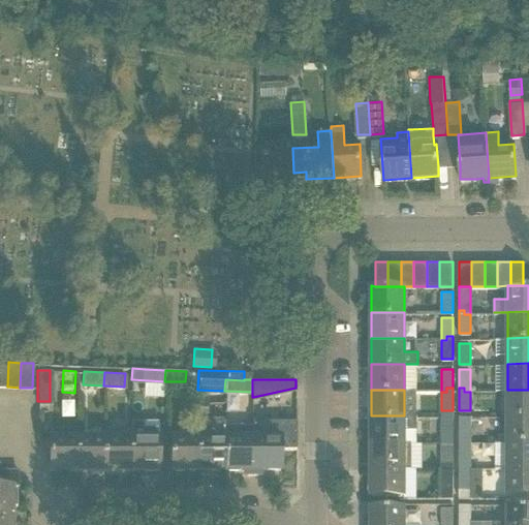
[(528,390),(507,390),(507,415),(528,415),(528,390)]
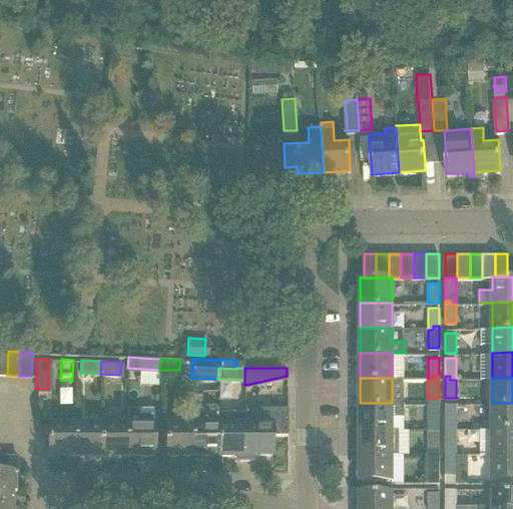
[(392,403),(360,403),(360,428),(392,428),(392,415),(404,415),(404,403),(392,403)]
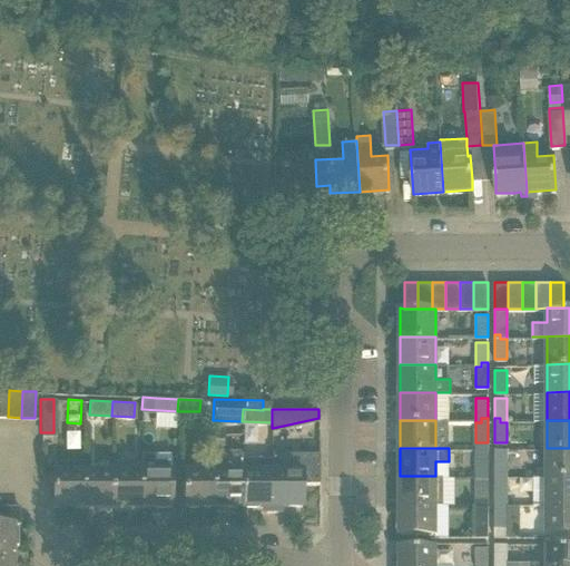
[(494,470),(494,476),(507,476),(507,448),(494,448),(494,470)]
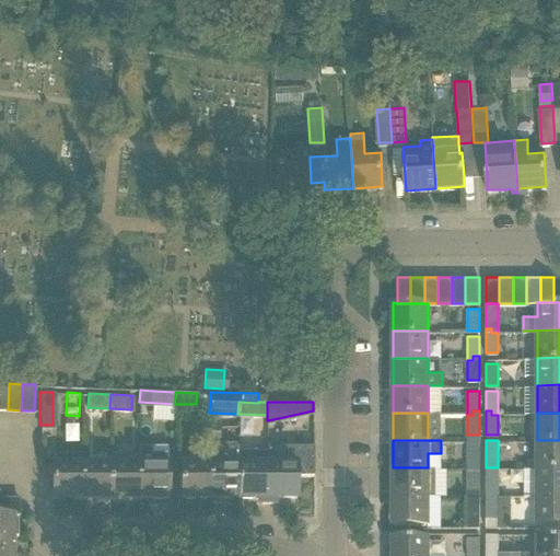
[(559,440),(537,440),(537,467),(559,467),(559,440)]
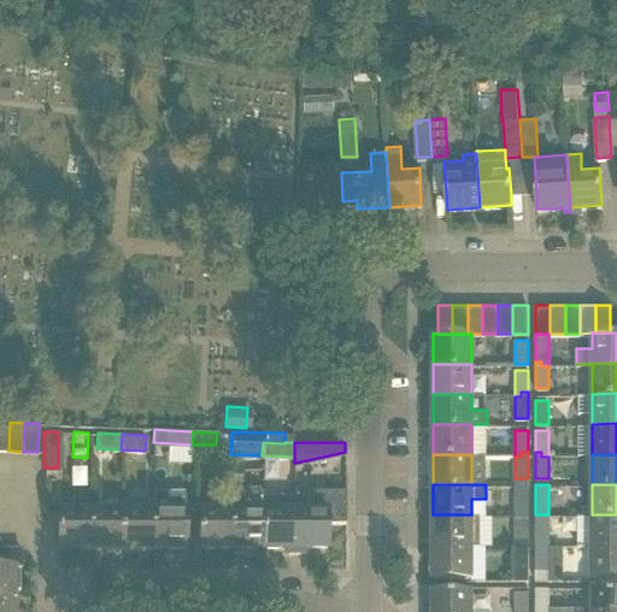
[(184,546),(184,496),(166,496),(166,489),(152,489),(152,508),(153,508),(153,546),(184,546)]
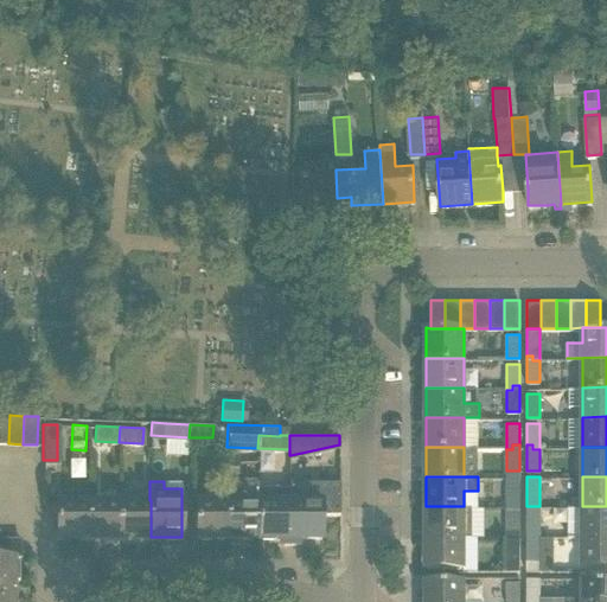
[(259,537),(259,500),(259,486),(259,481),(228,481),(227,500),(227,537),(228,537),(228,543),(234,543),(234,537),(259,537)]
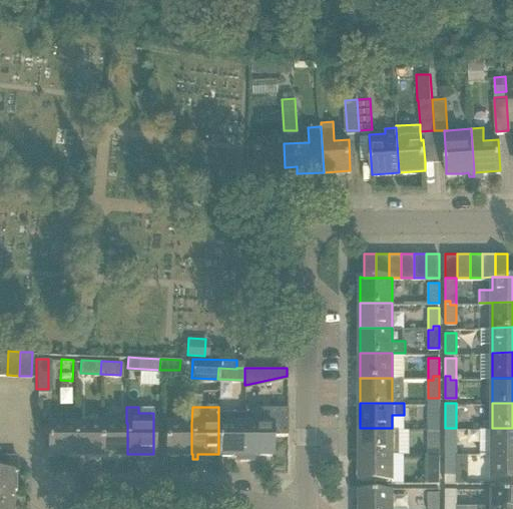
[(272,454),(272,434),(287,434),(287,407),(243,407),(243,411),(244,411),(244,423),(244,458),(248,458),(248,454),(272,454)]
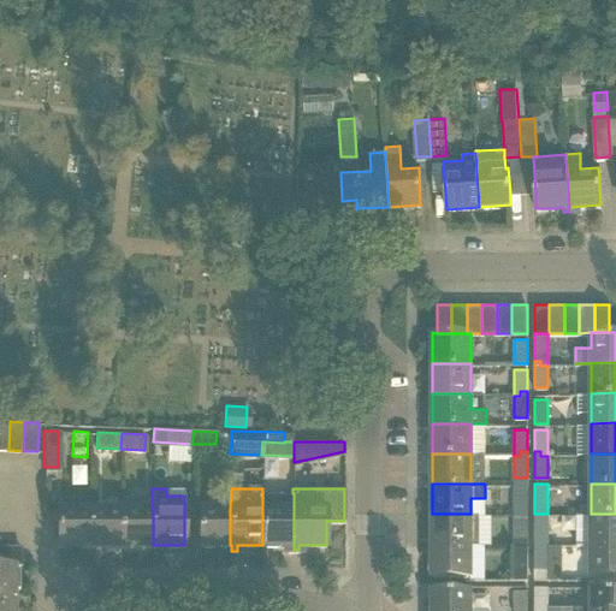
[(514,490),(514,516),(520,516),(520,511),(527,511),(527,490),(514,490)]
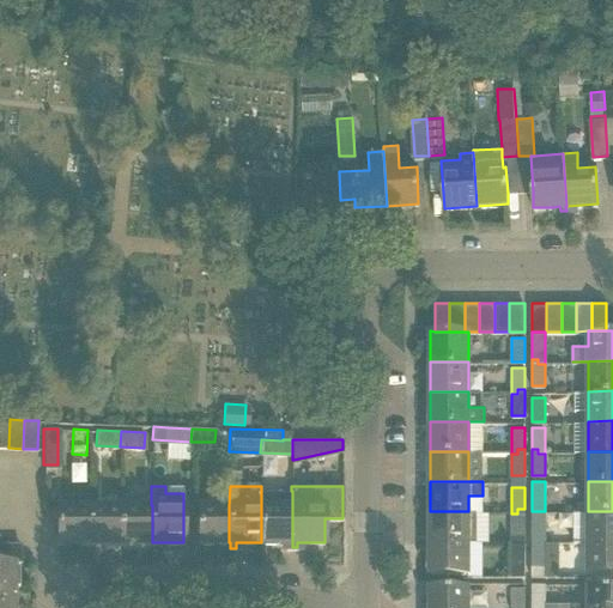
[(291,491),(261,491),(261,505),(261,542),(286,542),(286,547),(292,547),(292,505),(292,491),(291,491)]
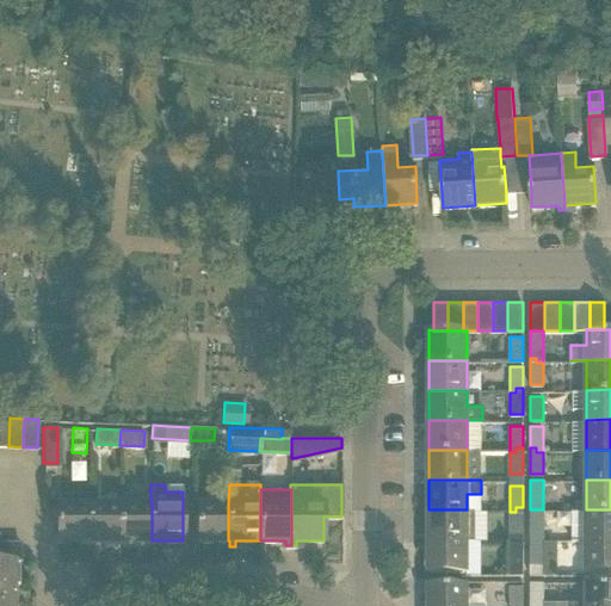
[(88,540),(88,504),(57,504),(57,540),(88,540)]
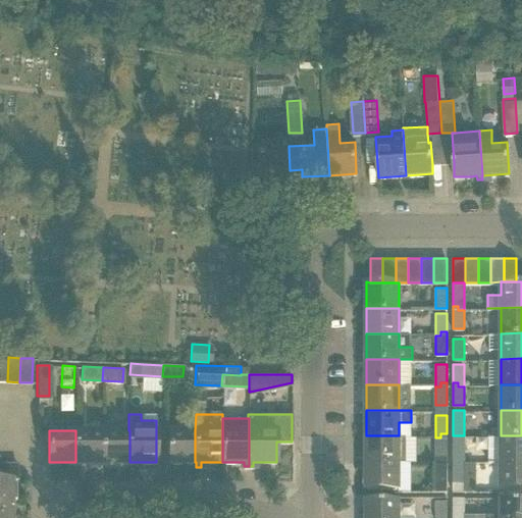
[(75,430),(75,462),(81,462),(85,462),(102,462),(102,430),(75,430)]
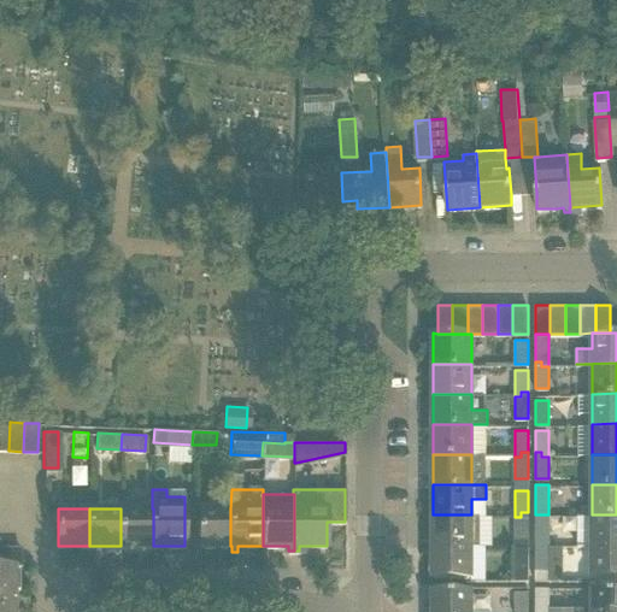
[(153,508),(152,508),(121,508),(121,546),(153,546),(153,508)]
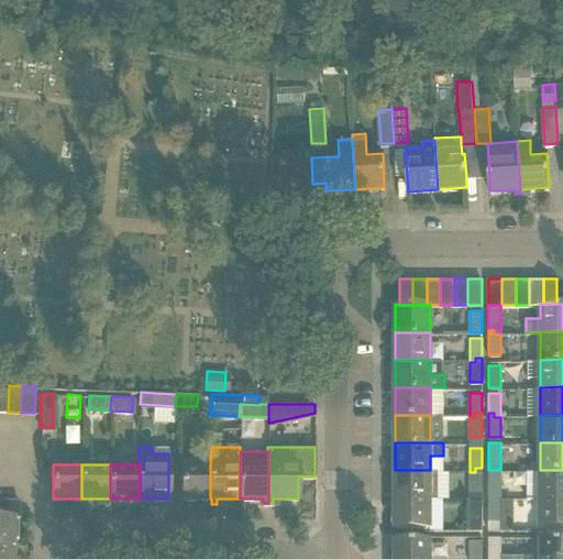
[(210,499),(210,464),(181,464),(181,499),(210,499)]
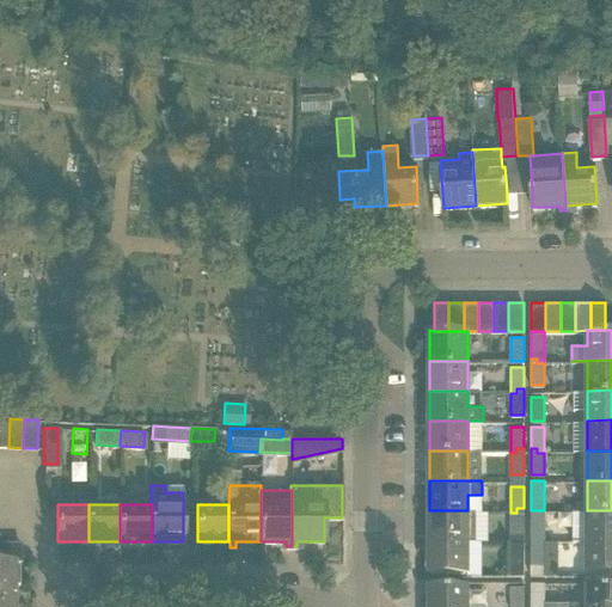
[(516,513),(510,513),(510,534),(524,534),(524,508),(516,508),(516,513)]
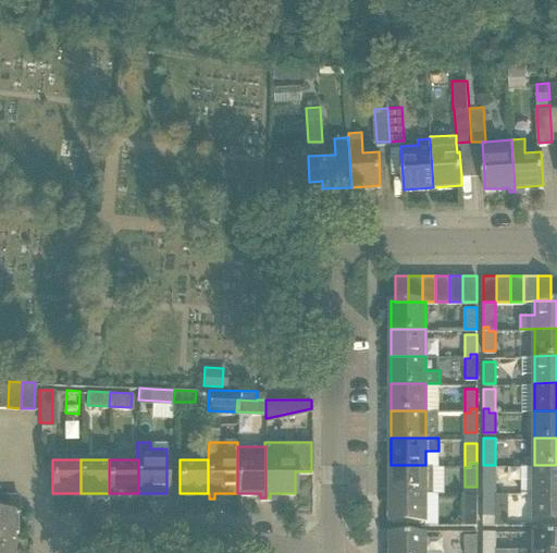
[(425,465),(391,465),(391,493),(424,493),(424,492),(432,492),(432,466),(425,466),(425,465)]
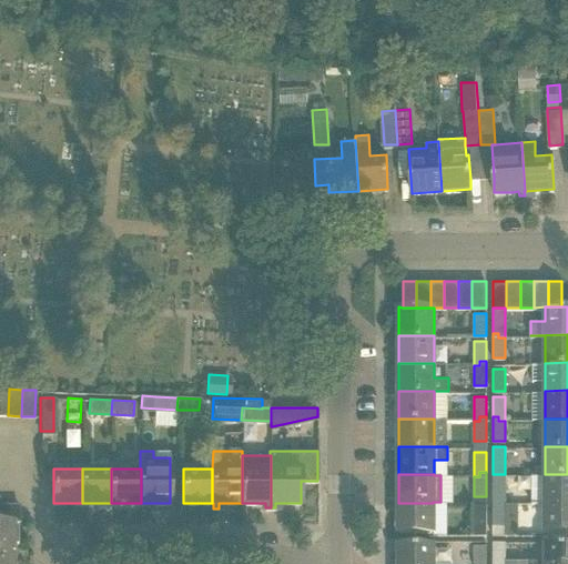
[(505,481),(505,474),(493,474),(493,501),(498,501),(498,505),(505,505),(505,481)]
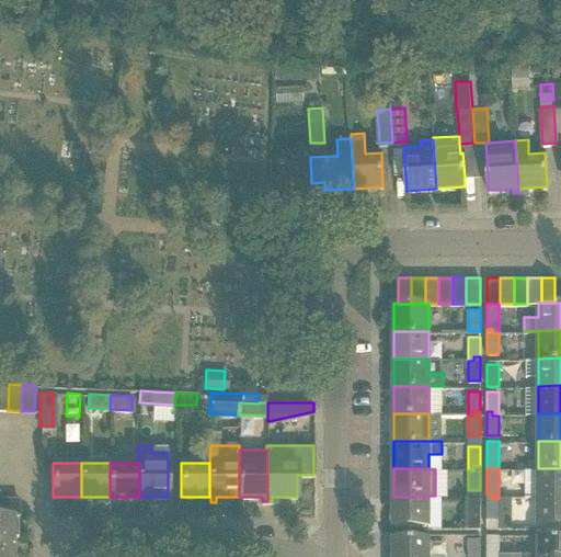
[(560,468),(538,468),(525,468),(525,497),(538,497),(560,496),(560,468)]
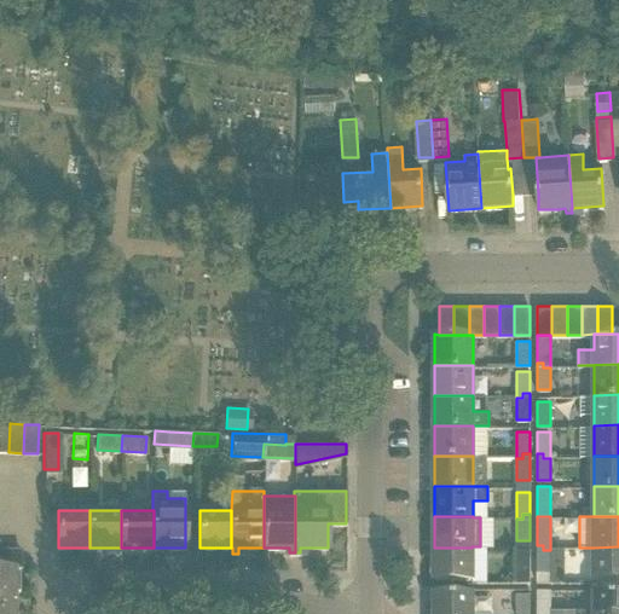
[(536,571),(550,572),(550,550),(543,550),(543,545),(537,545),(536,571)]
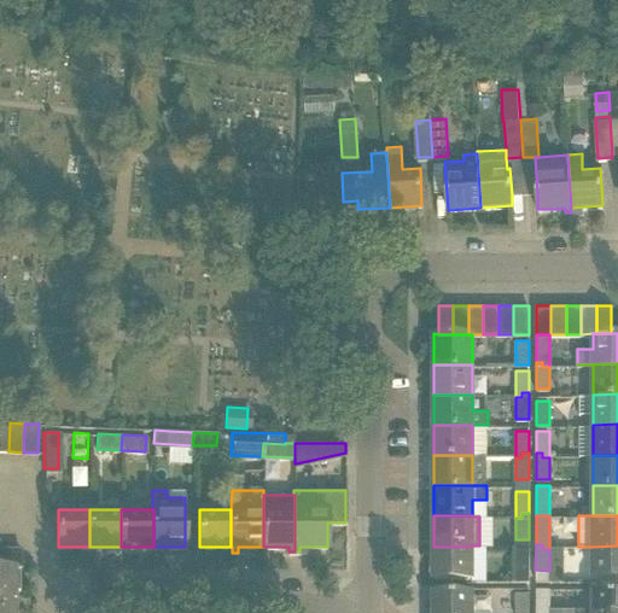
[(617,546),(593,547),(593,577),(617,576),(617,546)]
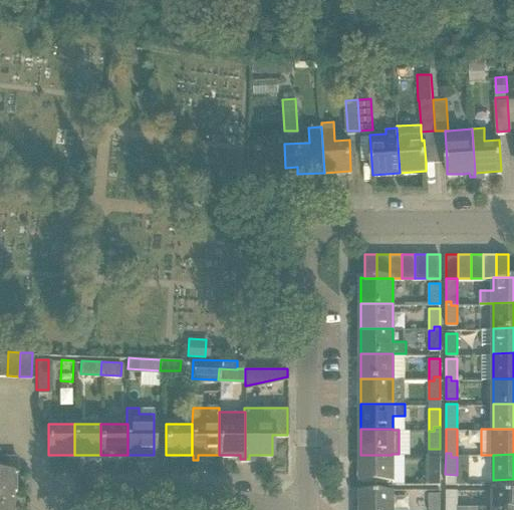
[(360,455),(360,465),(357,466),(357,477),(360,478),(360,480),(392,480),(392,455),(360,455)]
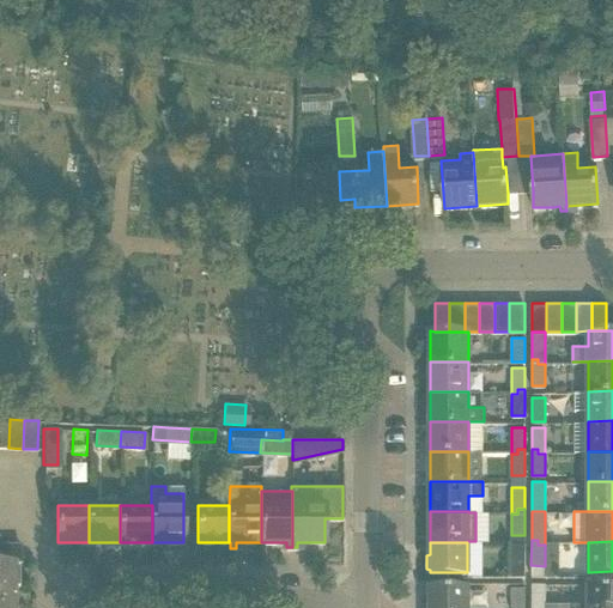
[(525,575),(525,548),(525,542),(511,542),(511,575),(525,575)]
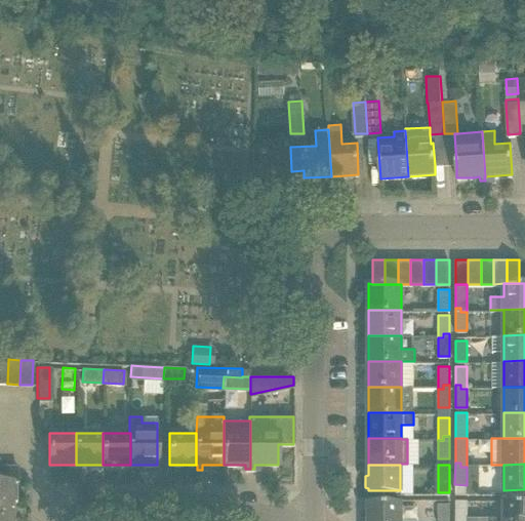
[(16,499),(16,483),(12,483),(12,481),(0,480),(0,508),(12,508),(12,499),(16,499)]
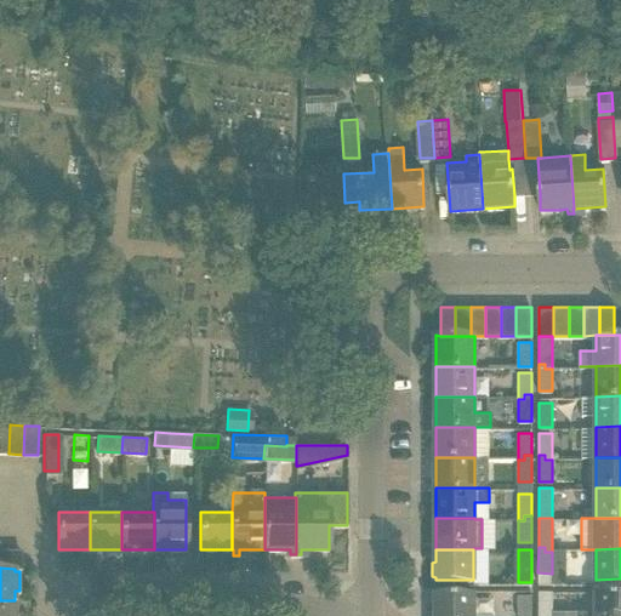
[(539,591),(537,615),(551,615),(552,591),(539,591)]
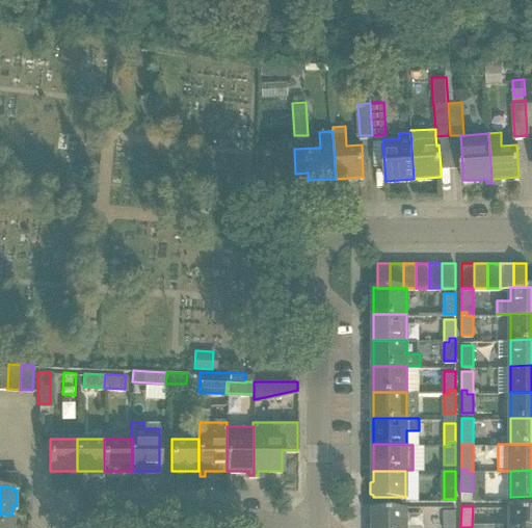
[(531,527),(531,508),(510,509),(510,524),(496,524),(496,527),(531,527)]
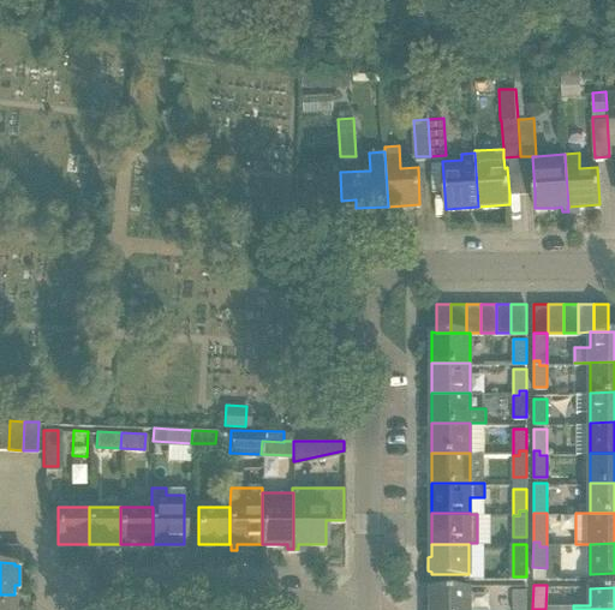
[(431,588),(431,609),(469,609),(470,588),(431,588)]
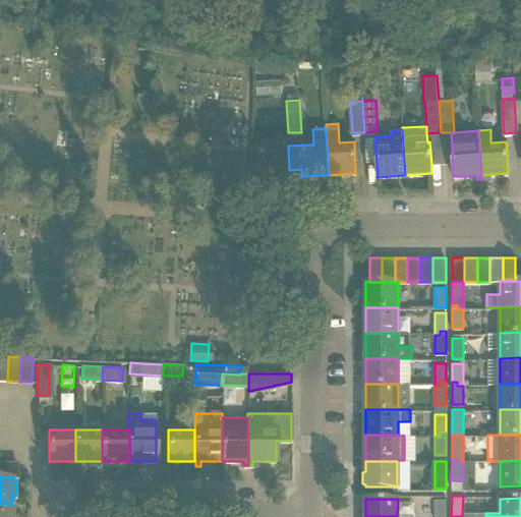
[(445,516),(446,499),(435,499),(433,516),(445,516)]
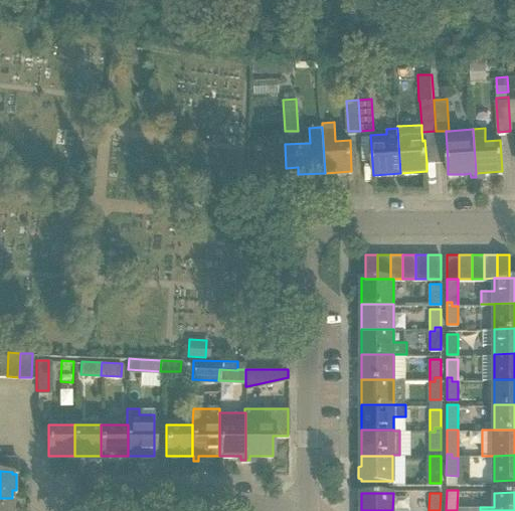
[(11,510),(12,498),(0,498),(0,510),(11,510)]
